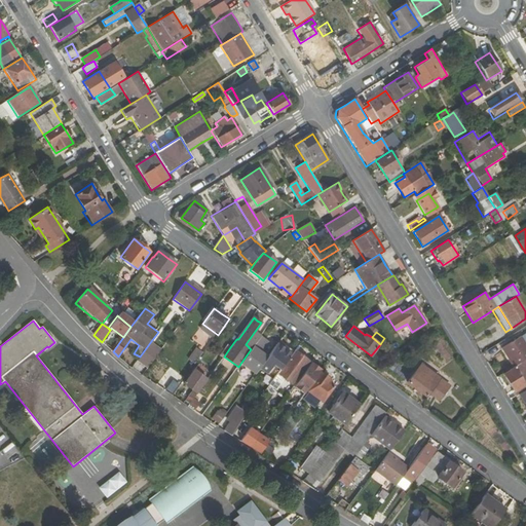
[(266,360),(268,357),(262,352),(269,341),(265,338),(261,335),(253,346),(251,349),(240,364),(255,374),(266,360)]
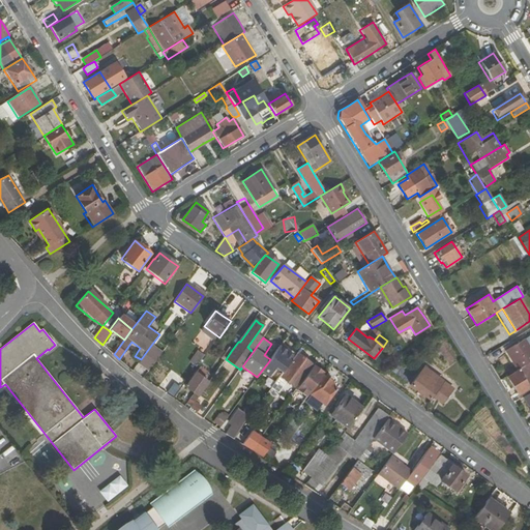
[(524,366),(529,362),(529,346),(526,339),(504,352),(510,361),(517,371),(524,366)]
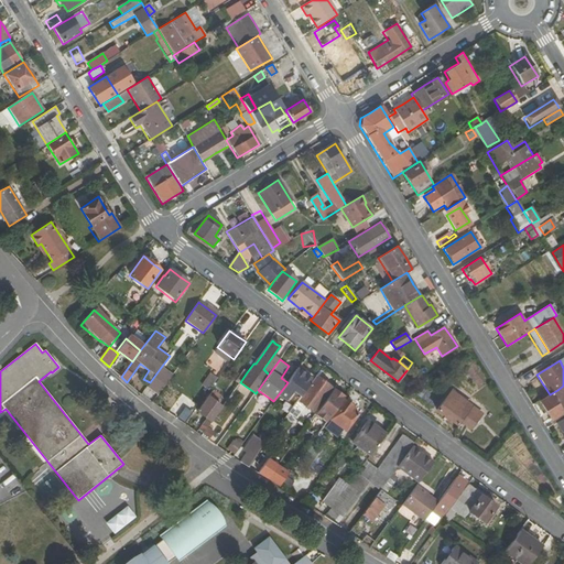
[(159,394),(173,375),(162,366),(150,382),(148,386),(159,394)]
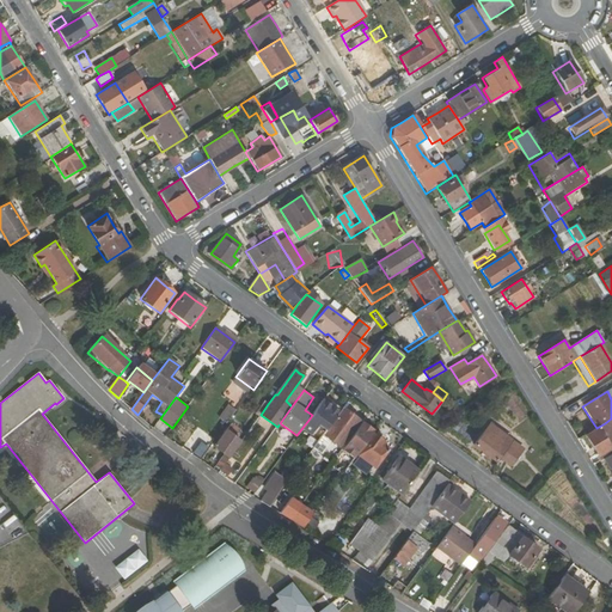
[(330,405),(323,399),(312,415),(310,418),(318,424),(325,415),(334,421),(341,410),(336,407),(332,403),(330,405)]
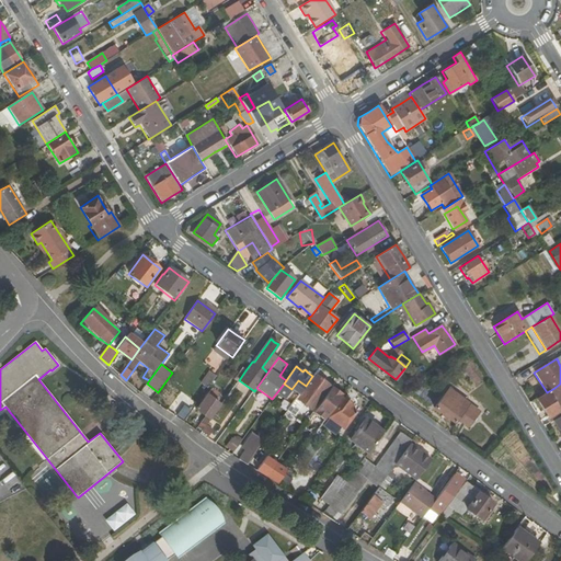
[(239,380),(245,370),(242,368),(233,380),(237,382),(239,380)]
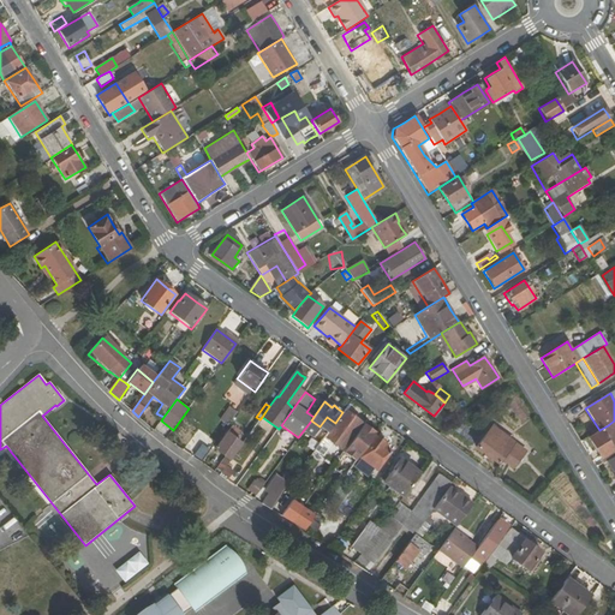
[(236,412),(230,407),(220,421),(227,425),(236,412)]
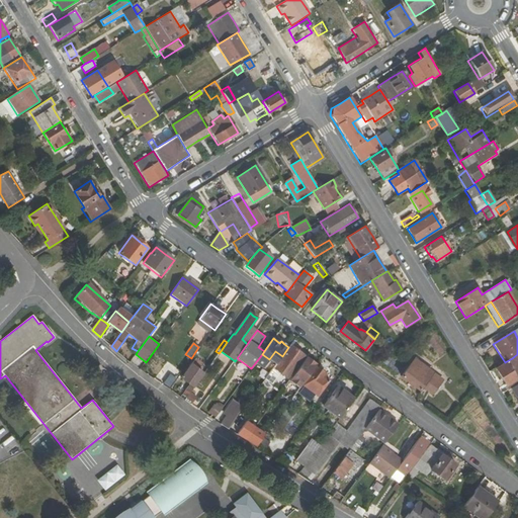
[(297,350),(289,345),(288,347),(282,356),(265,380),(272,385),(280,374),(286,379),(305,356),(297,350)]
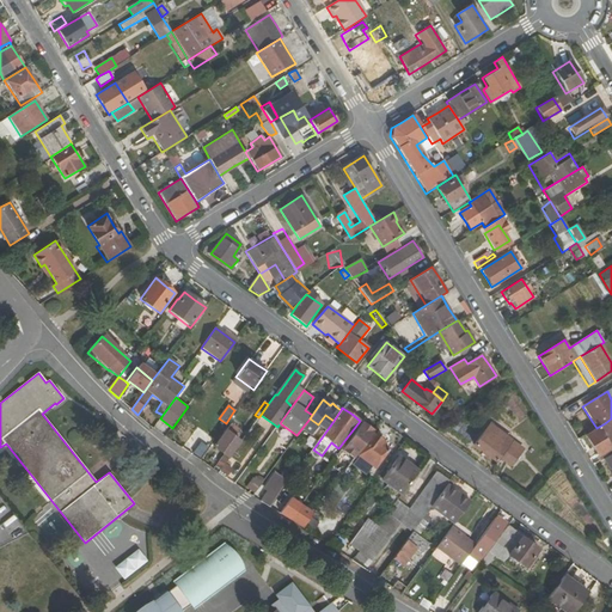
[(353,459),(374,430),(368,426),(361,421),(341,450),(353,459)]
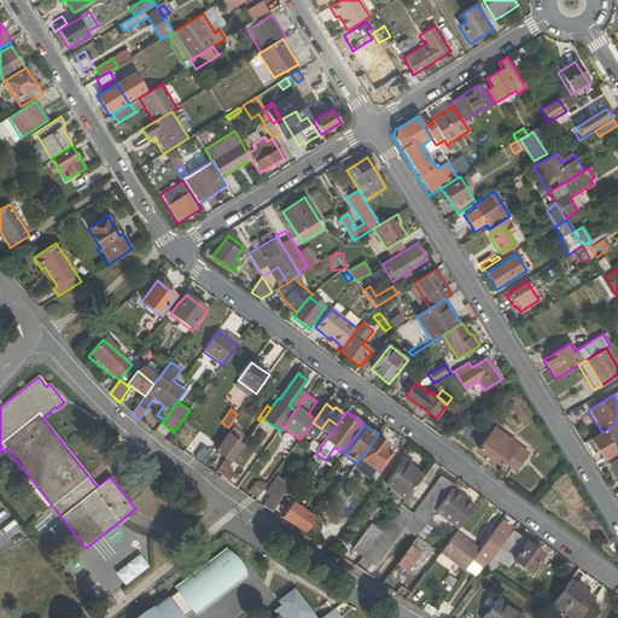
[(231,464),(244,445),(237,439),(240,433),(233,427),(216,453),(231,464)]
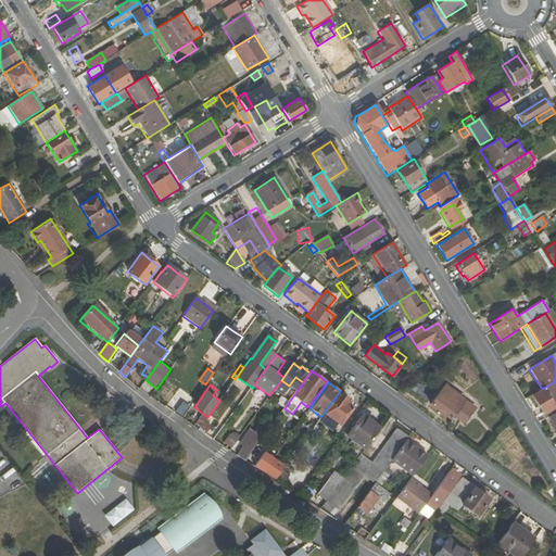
[(476,406),(445,384),(430,405),(440,413),(450,420),(454,416),(464,422),(476,406)]
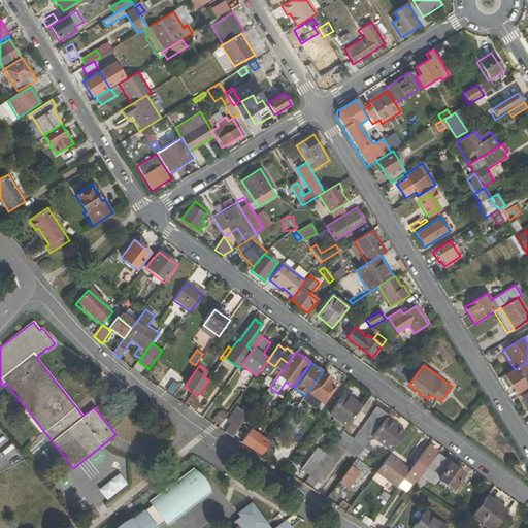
[(515,369),(504,376),(512,387),(518,397),(520,396),(527,390),(527,373),(522,365),(515,369)]
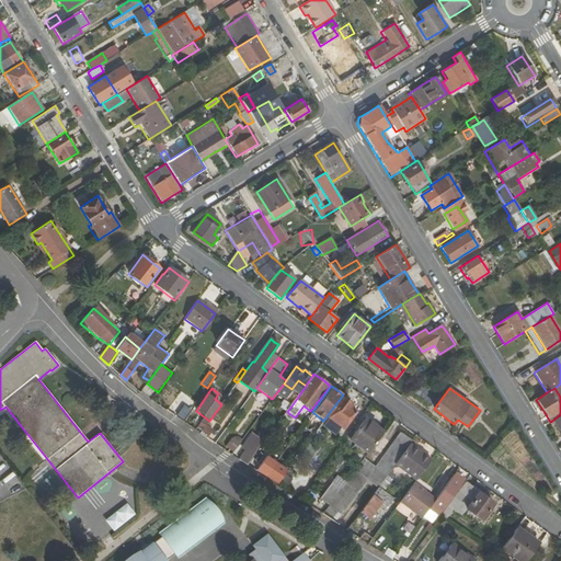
[(348,402),(343,398),(328,419),(343,430),(357,411),(352,408),(353,405),(348,402)]
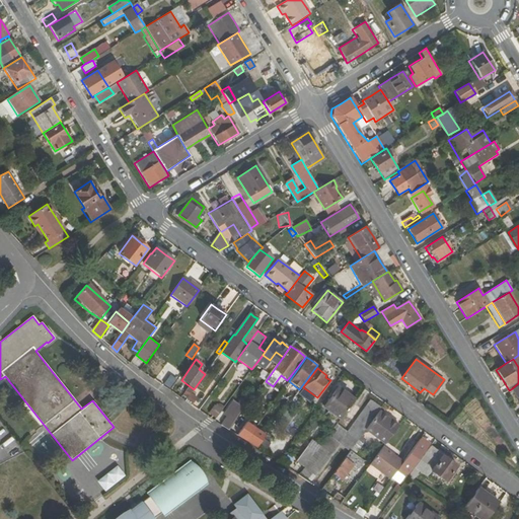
[(340,420),(354,399),(346,393),(338,387),(322,408),(340,420)]
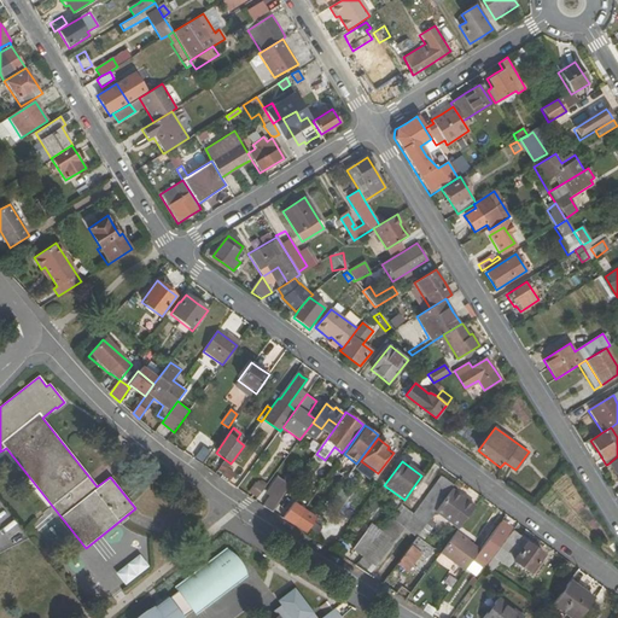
[(263,506),(272,512),(293,479),(287,476),(284,481),(278,476),(268,490),(273,494),(263,506)]
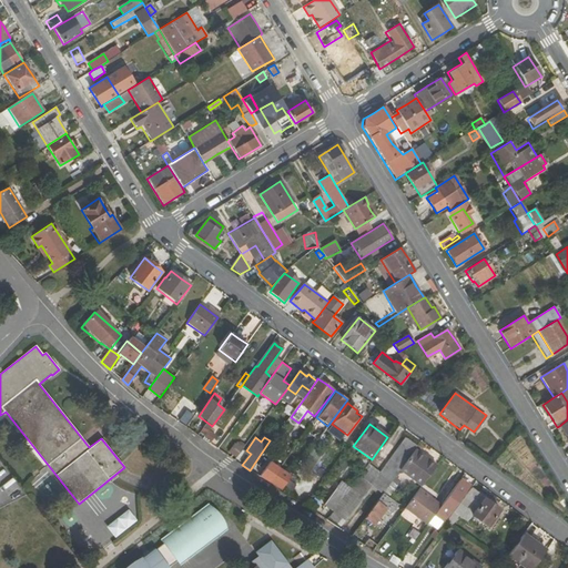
[(401,470),(416,449),(417,447),(411,443),(405,438),(379,472),(368,464),(345,495),(333,511),(328,517),(341,526),(371,485),(382,494),(383,494),(401,470)]
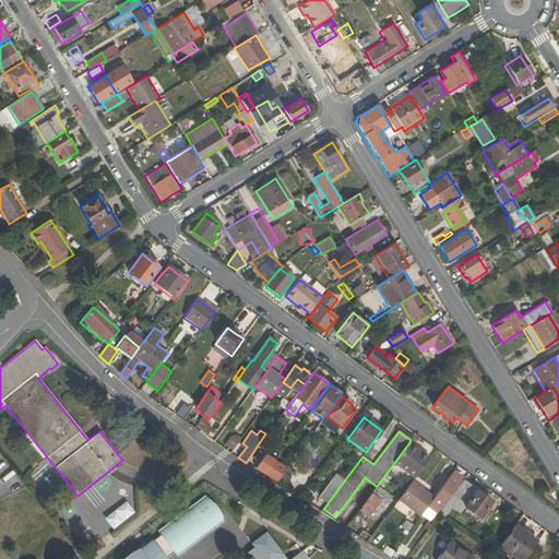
[(237,447),(240,435),(230,432),(227,443),(237,447)]
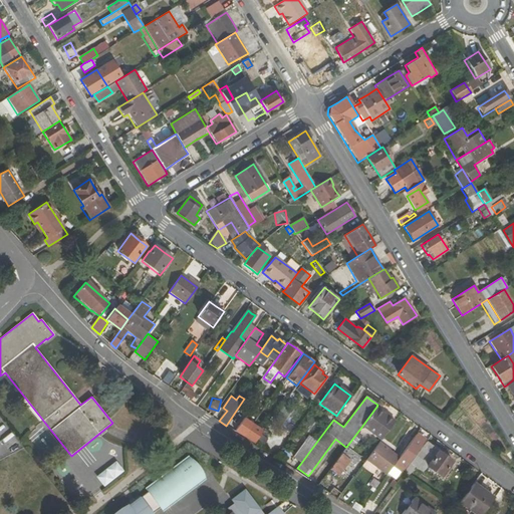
[(381,440),(396,421),(386,414),(376,407),(362,426),(381,440)]
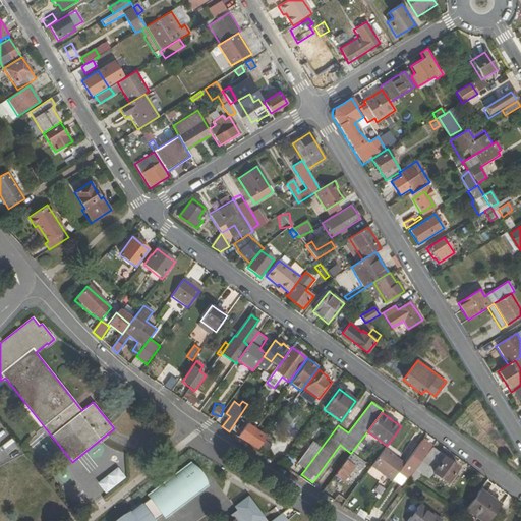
[(240,439),(246,443),(254,430),(249,426),(240,439)]
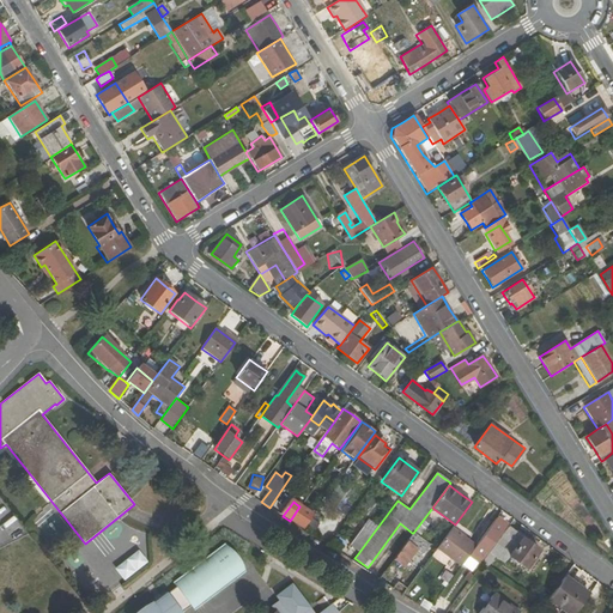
[(290,521),(303,529),(304,527),(310,519),(314,515),(301,505),(299,507),(290,521)]
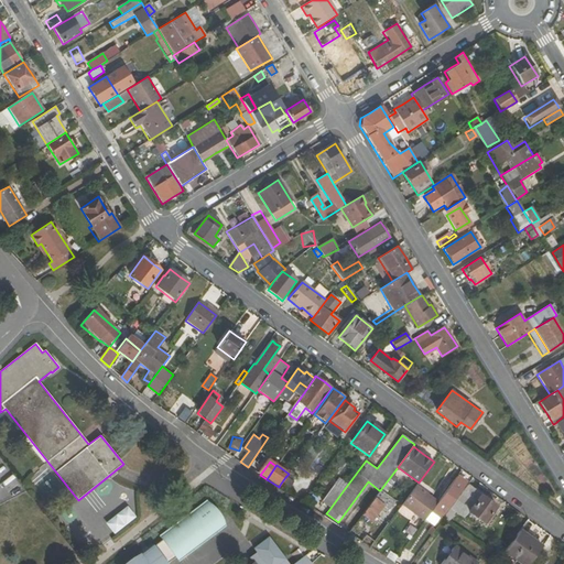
[(462,479),(457,476),(438,501),(433,509),(443,516),(467,484),(462,479)]
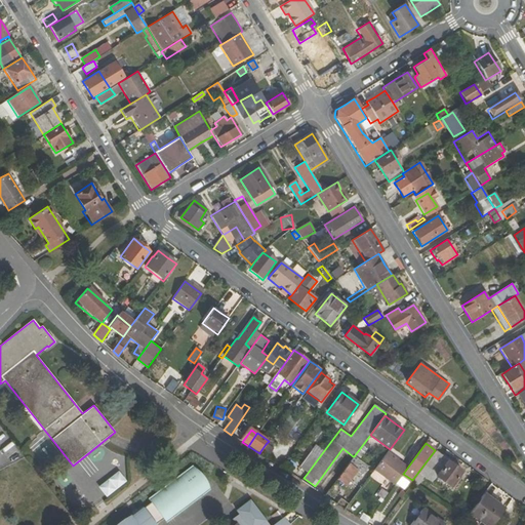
[(266,444),(260,451),(264,454),(270,447),(266,444)]
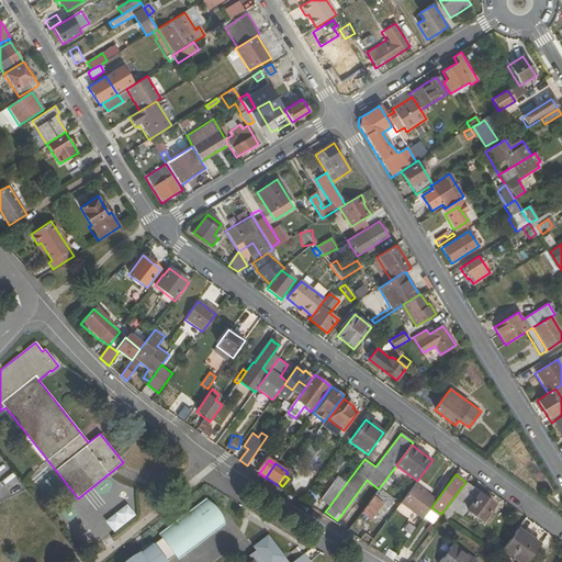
[(329,506),(341,490),(333,483),(322,499),(329,506)]
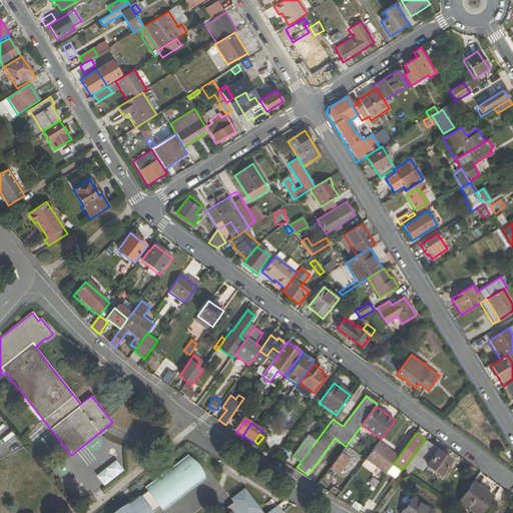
[(442,453),(427,441),(418,453),(428,461),(425,465),(441,477),(453,461),(442,453)]
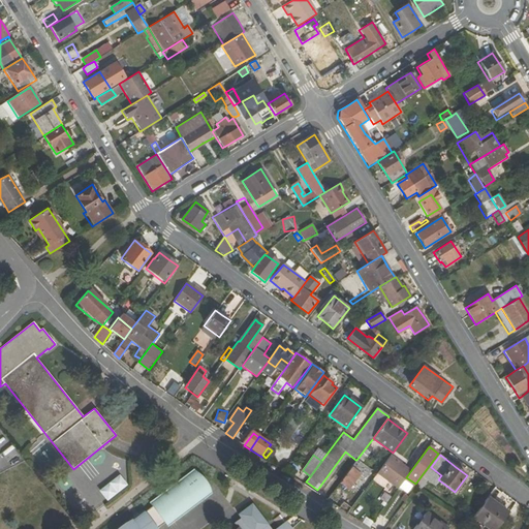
[(406,477),(411,470),(401,463),(390,456),(376,473),(397,489),(406,477)]
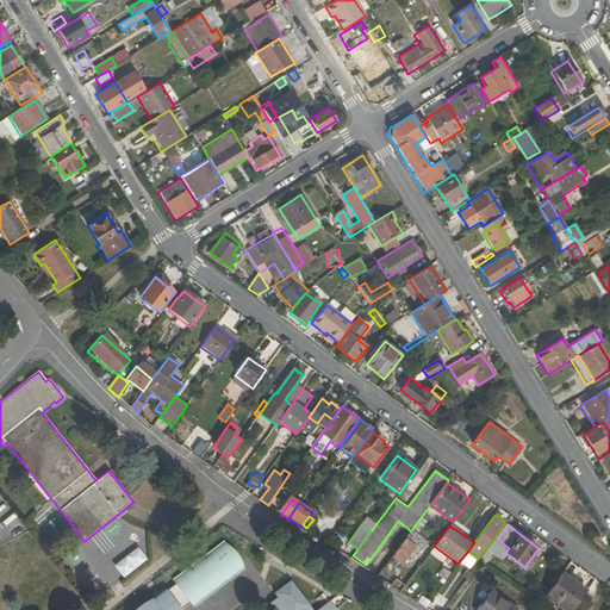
[(427,555),(434,546),(411,530),(410,530),(391,556),(403,565),(416,547),(427,555)]
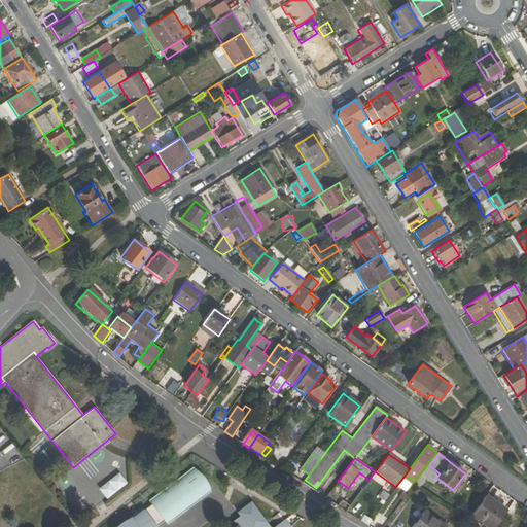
[(238,526),(237,526),(157,526),(165,522),(167,524),(211,491),(195,469),(150,503),(152,505),(145,511),(144,510),(127,523),(124,525),(120,526),(238,526)]
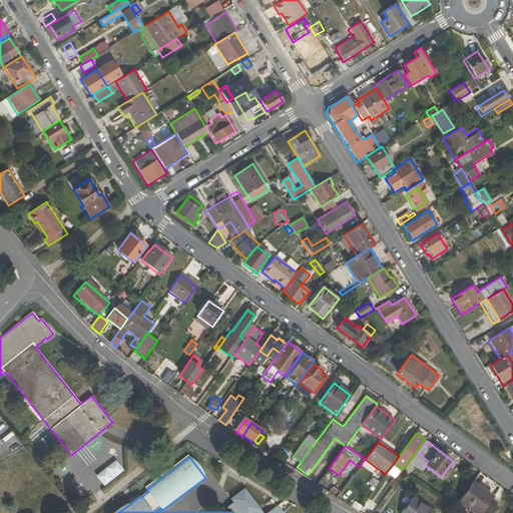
[(473,512),(481,512),(494,496),(484,489),(474,482),(459,502),(473,512)]
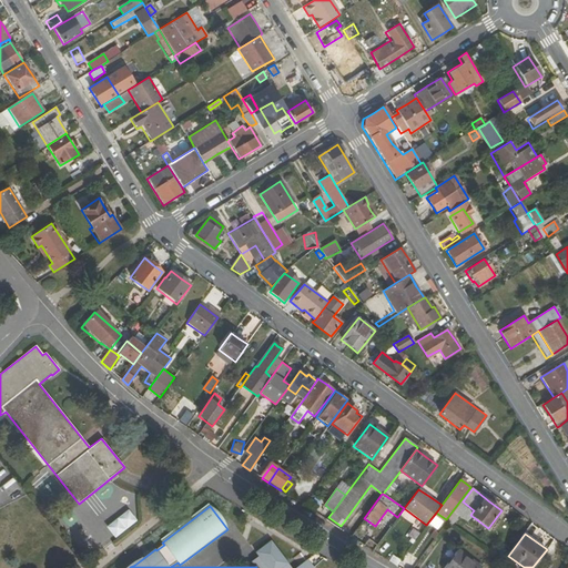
[(255,553),(266,567),(282,567),(288,564),(271,541),(255,553)]
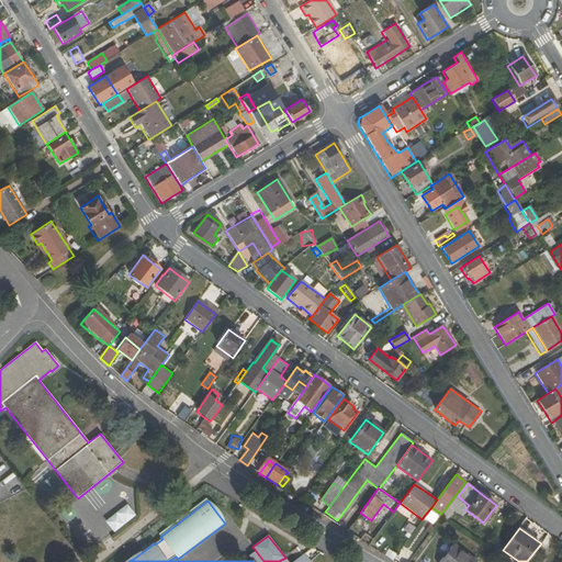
[(439,561),(474,561),(476,560),(453,543),(439,561)]
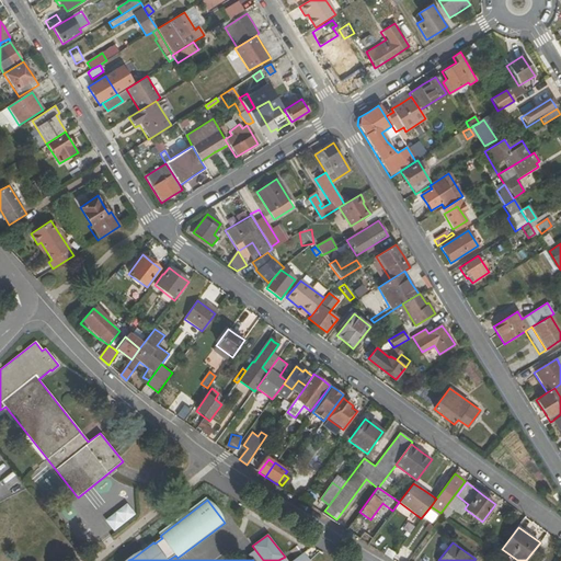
[(560,558),(560,553),(560,546),(554,545),(551,556),(560,558)]
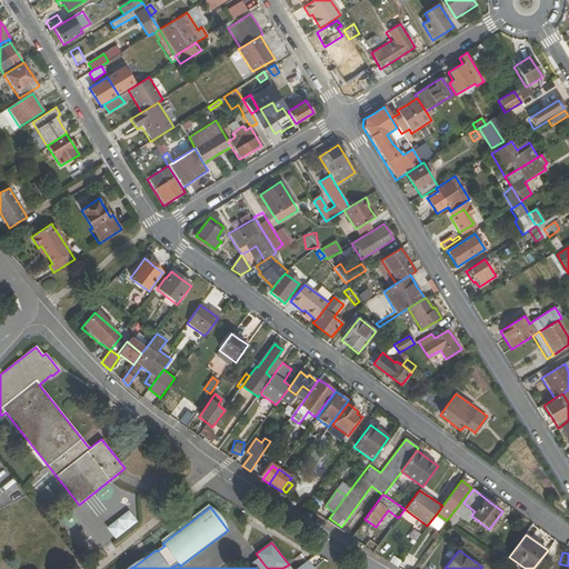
[(397,567),(400,561),(395,557),(390,563),(397,567)]
